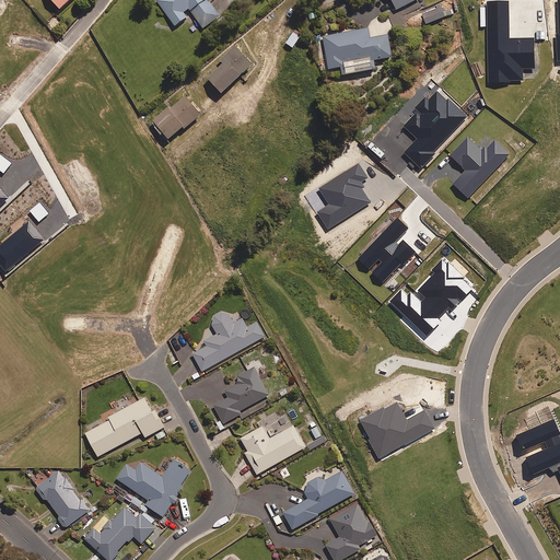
[(156,0),(175,24),(187,15),(184,11),(188,7),(203,27),(220,14),(210,1),(211,0),(156,0)]
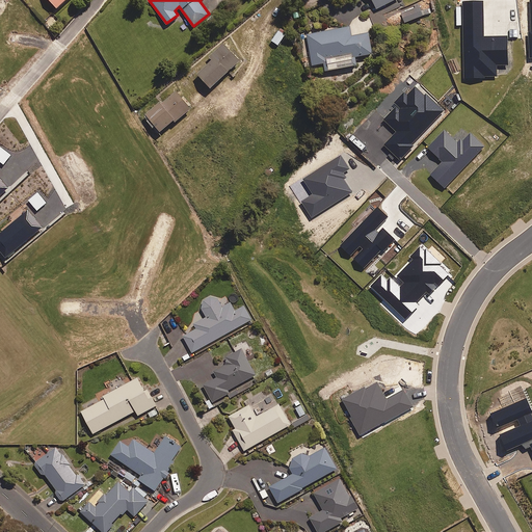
[(421,16),(418,5),(400,11),(404,22),(421,16)]
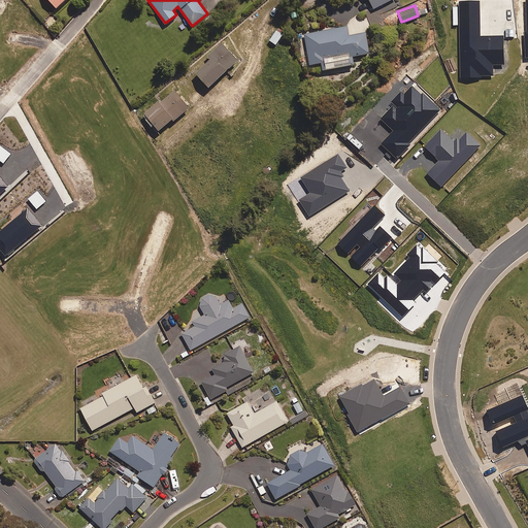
[(350,35),(348,26),(304,33),(310,64),(322,61),(324,69),(355,63),(354,55),(370,52),(366,31),(350,35)]
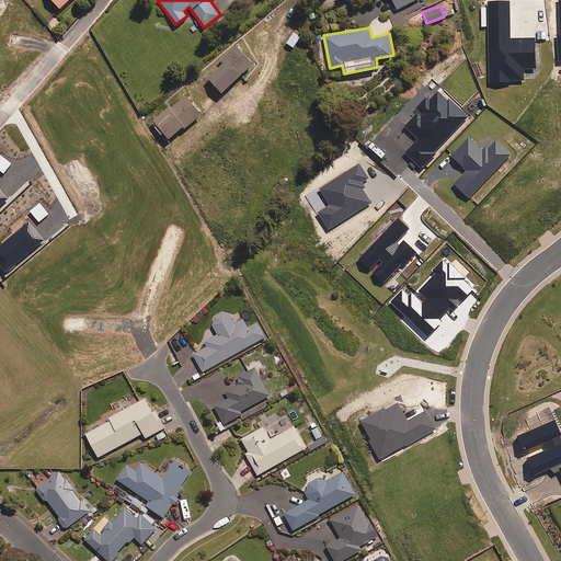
[(253,63),(236,44),(221,58),(225,61),(209,77),(222,91),(253,63)]
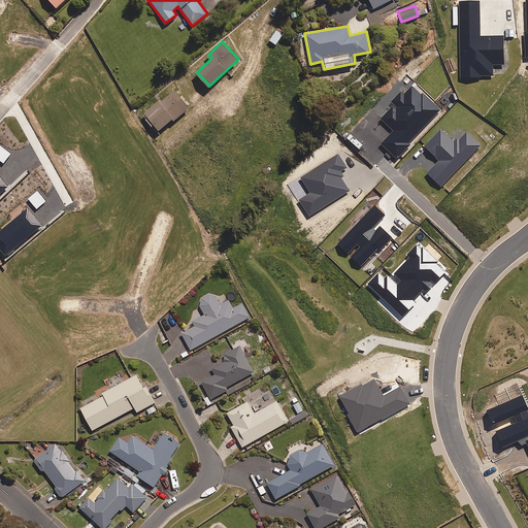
[(190,106),(174,88),(144,112),(159,130),(173,118),(174,119),(190,106)]
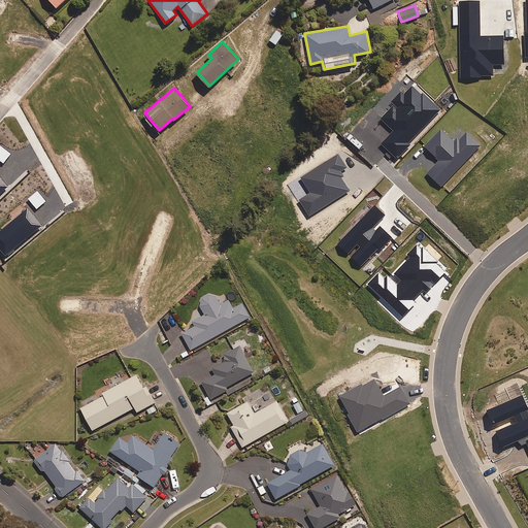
[(220,305),(213,294),(198,302),(204,315),(193,321),(196,325),(183,333),(191,349),(250,317),(242,302),(233,307),(229,300),(220,305)]
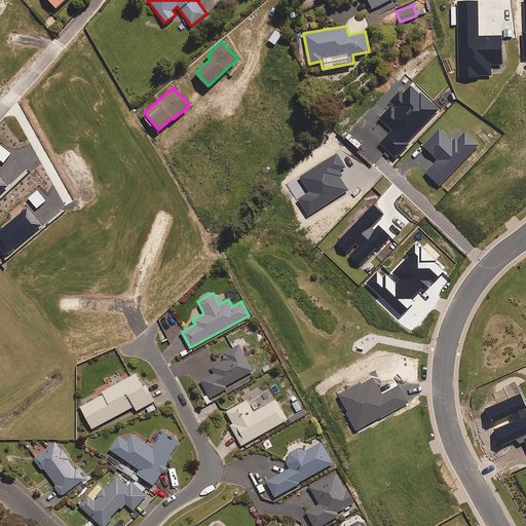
[(253,370),(238,343),(220,353),(223,359),(212,365),(216,372),(200,380),(211,398),(227,388),(225,385),(253,370)]
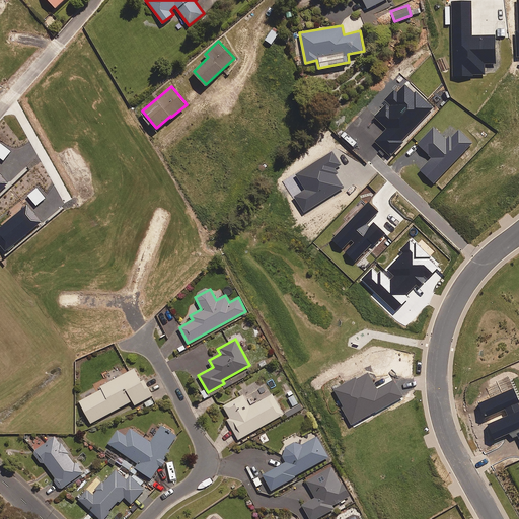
[(151,396),(153,394),(145,378),(142,379),(136,367),(100,386),(102,388),(80,400),(91,423),(133,400),(135,404),(143,400),(147,406),(154,402),(151,396)]
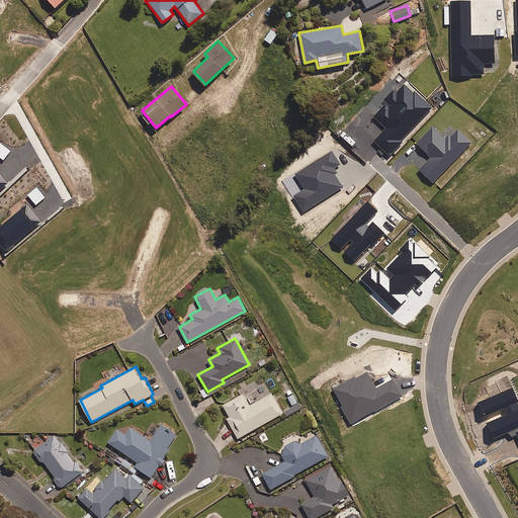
[(258,386),(255,381),(242,389),(244,393),(224,405),(230,417),(227,418),(238,438),(283,413),(272,393),(270,394),(264,383),(258,386)]
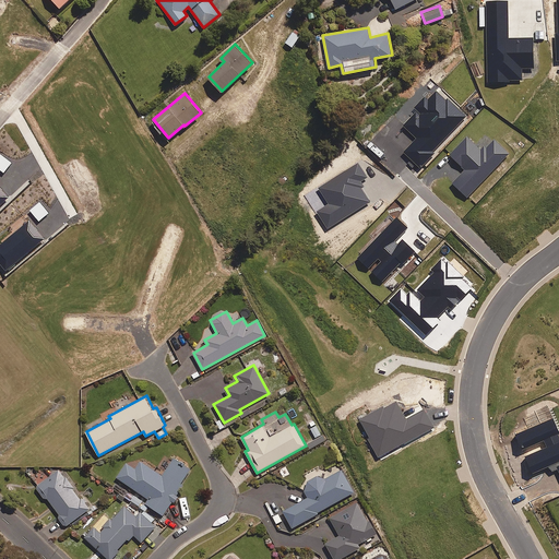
[(325,439),(323,435),(307,444),(310,449),(325,439)]
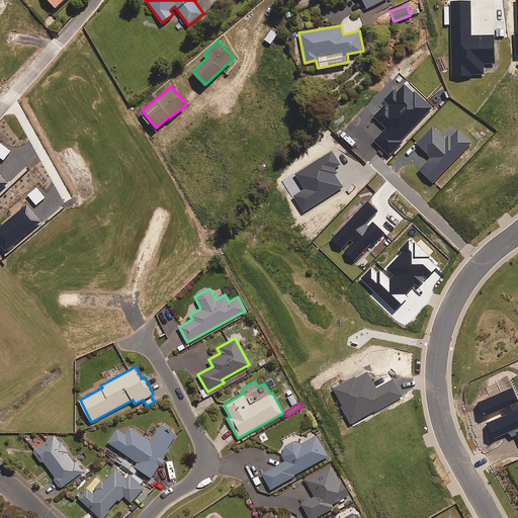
[(171,432),(174,429),(168,425),(165,428),(161,425),(150,440),(131,427),(125,435),(117,429),(108,442),(138,462),(136,466),(151,477),(159,464),(161,465),(166,459),(164,457),(170,449),(168,448),(176,436),(171,432)]
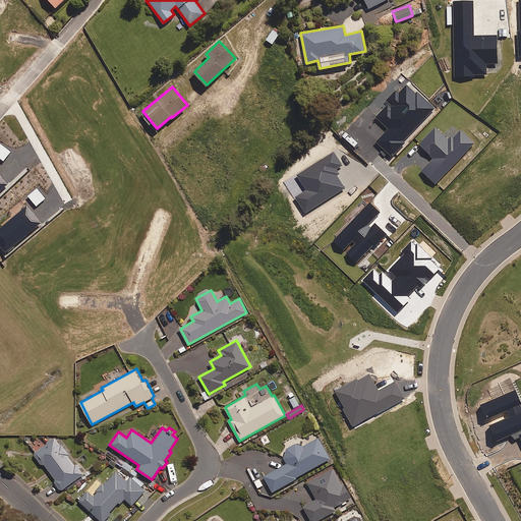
[(54,437),(33,454),(42,465),(44,463),(57,480),(54,482),(61,490),(83,473),(54,437)]
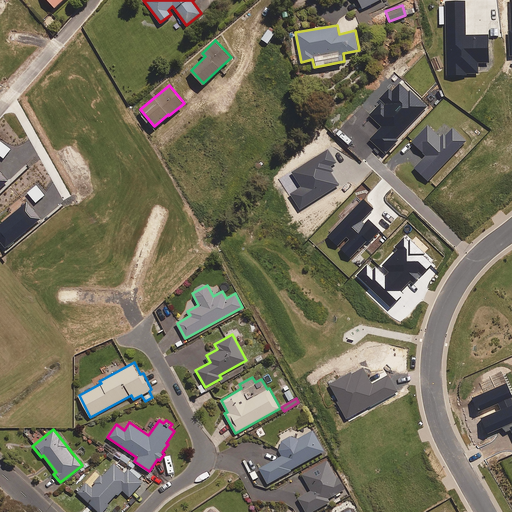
[(324,450),(313,430),(297,439),(294,434),(276,444),(282,455),(260,468),(268,483),(291,470),(290,469),(324,450)]
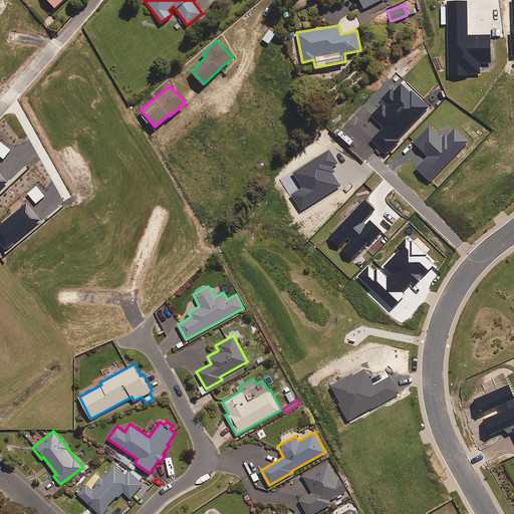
[(345,491),(329,462),(303,476),(312,492),(299,499),(307,513),(311,513),(331,503),(329,500),(345,491)]
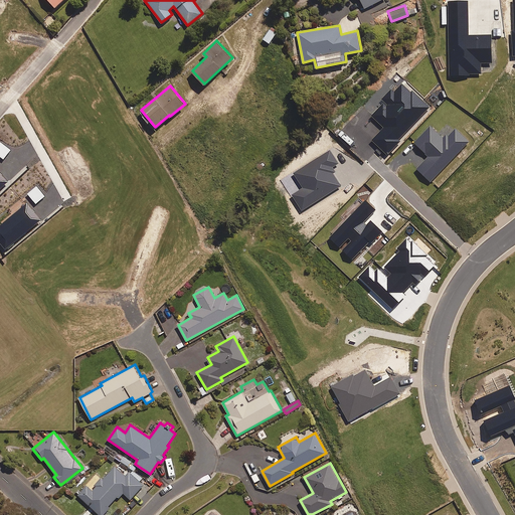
[(130,499),(143,486),(148,491),(152,486),(136,471),(133,475),(130,471),(126,476),(116,466),(96,488),(90,482),(78,494),(100,514),(103,514),(110,507),(109,506),(117,497),(119,498),(124,493),(130,499)]
